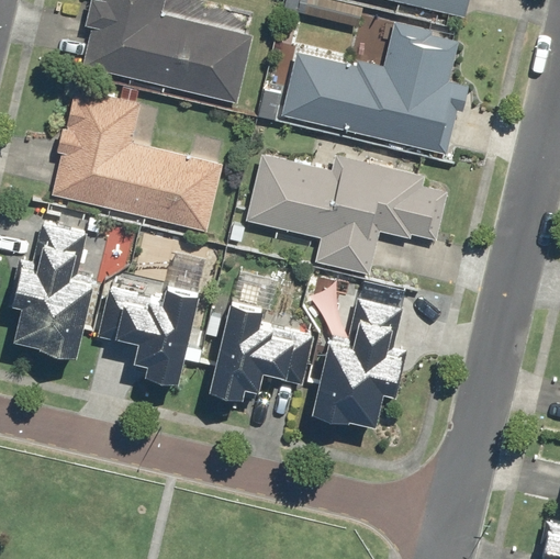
[(90,25),(80,66),(237,103),(258,15),(192,0),(88,0),(82,24),(90,25)]
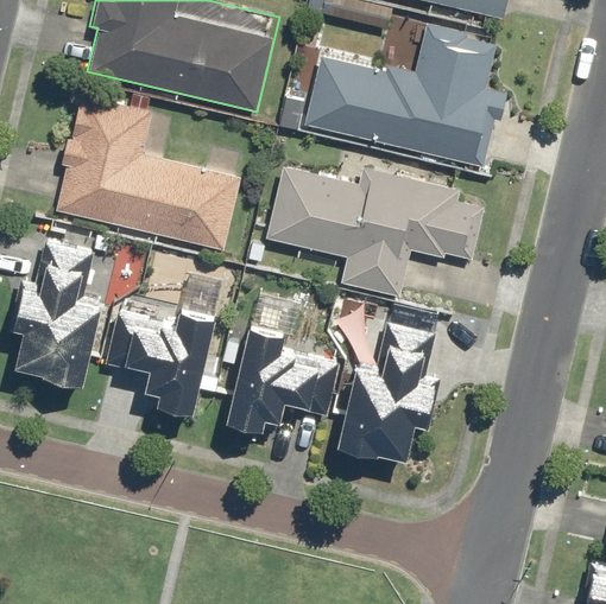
[(418,0),(504,20),(509,0),(418,0)]
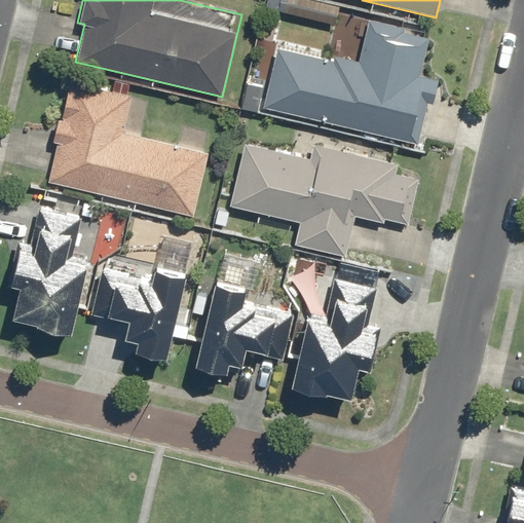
[(276,46),(262,108),(422,147),(439,79),(421,75),(432,34),(367,19),(358,60),(334,54),(332,60),(276,46)]
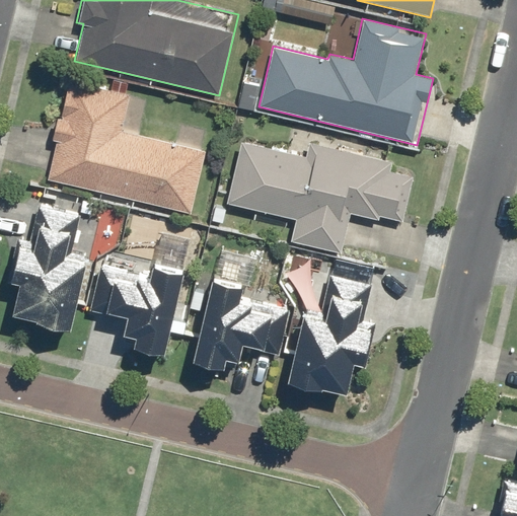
[(47,180),(192,214),(207,149),(122,129),(130,93),(71,79),(62,118),(57,117),(51,139),(57,140),(47,180)]
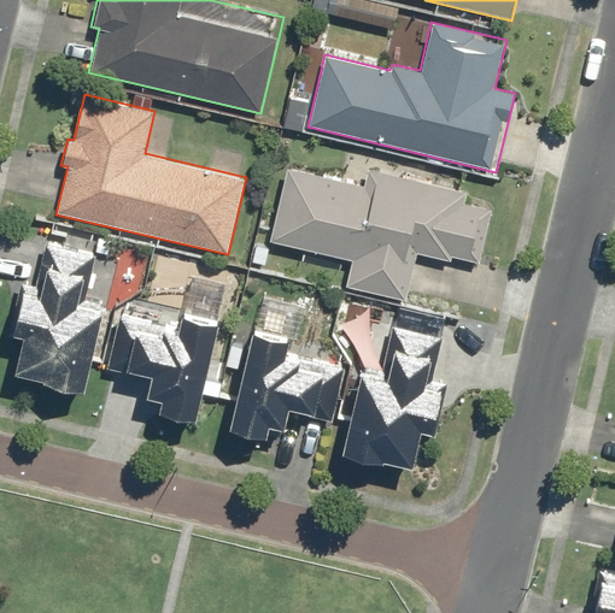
[(476,269),(492,208),(464,201),(467,192),(368,168),(363,184),(285,166),(267,240),(350,260),(344,286),(406,301),(419,254),(476,269)]
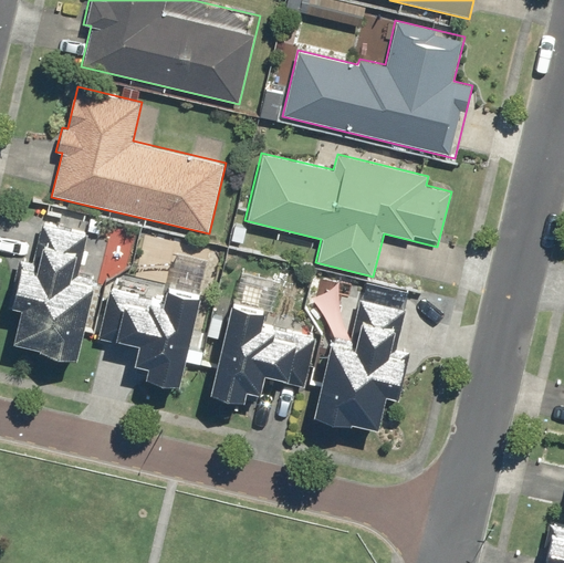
[(86,235),(39,223),(30,262),(18,259),(7,304),(19,306),(10,342),(76,357),(95,281),(76,277),(86,235)]
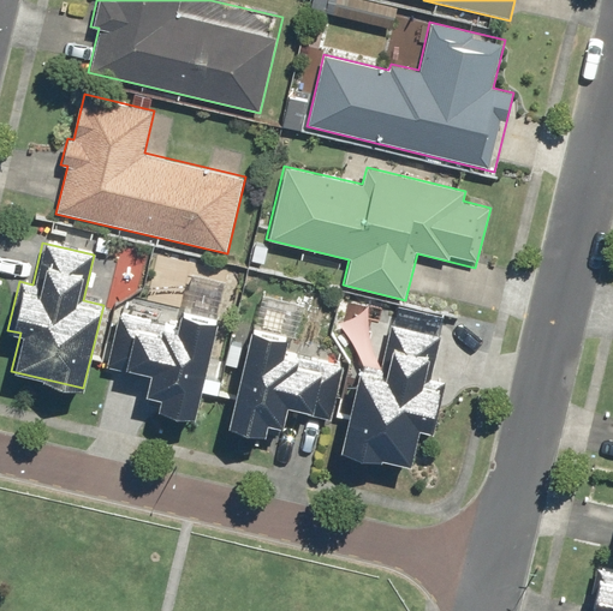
[(195,418),(218,319),(179,311),(176,325),(117,312),(103,366),(147,376),(142,393),(156,396),(154,408),(195,418)]
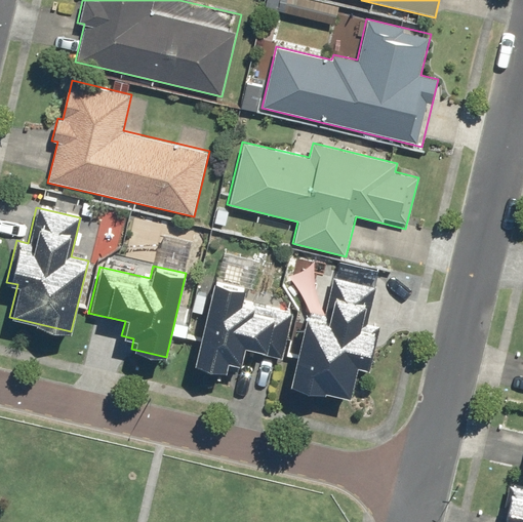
[(211,278),(192,363),(224,370),(226,362),(238,364),(241,350),(284,359),(294,312),(253,304),(256,288),(211,278)]
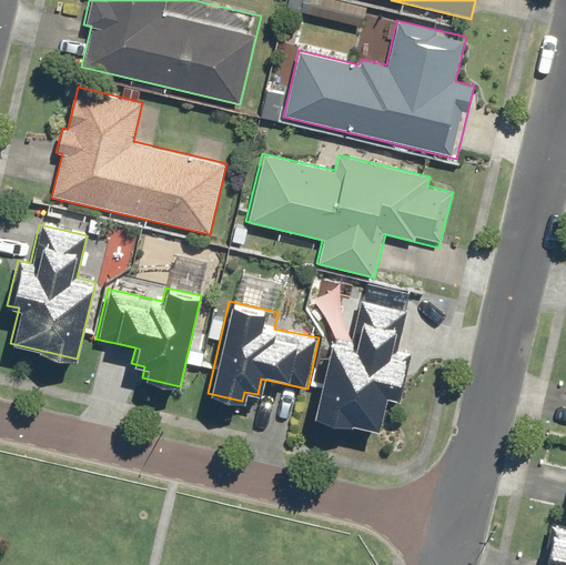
[(331,336),(312,415),(377,431),(386,395),(396,397),(405,360),(396,357),(407,313),(360,302),(350,341),(331,336)]
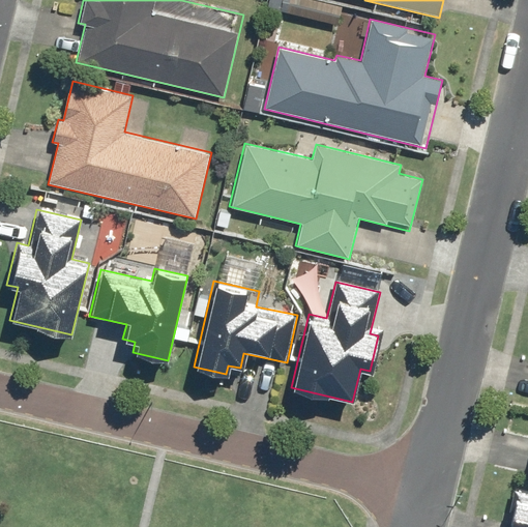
[(527,501),(510,497),(504,526),(527,526),(527,501)]
